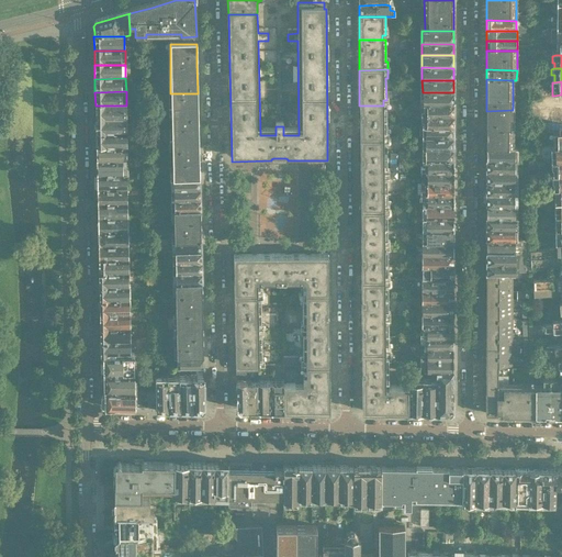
[(453,92),(423,92),(423,104),(426,104),(453,104),(453,92)]
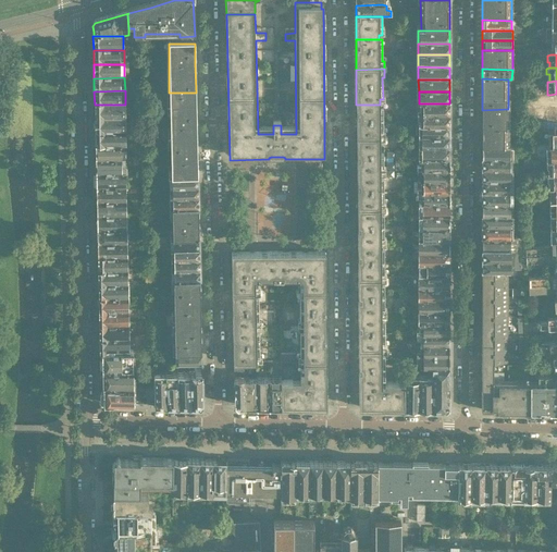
[(196,117),(196,96),(196,93),(169,93),(170,117),(196,117)]
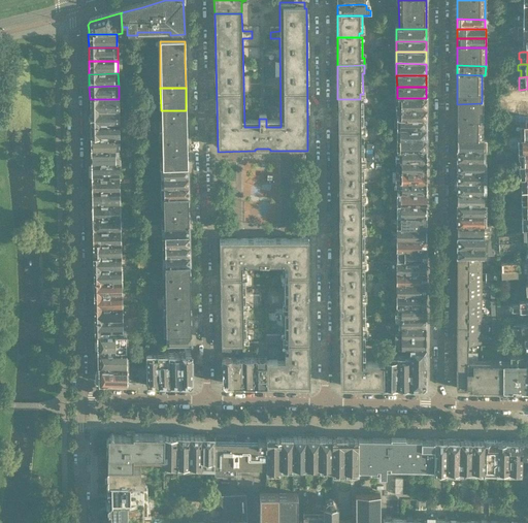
[(426,98),(400,98),(400,104),(395,104),(395,108),(426,109),(426,98)]
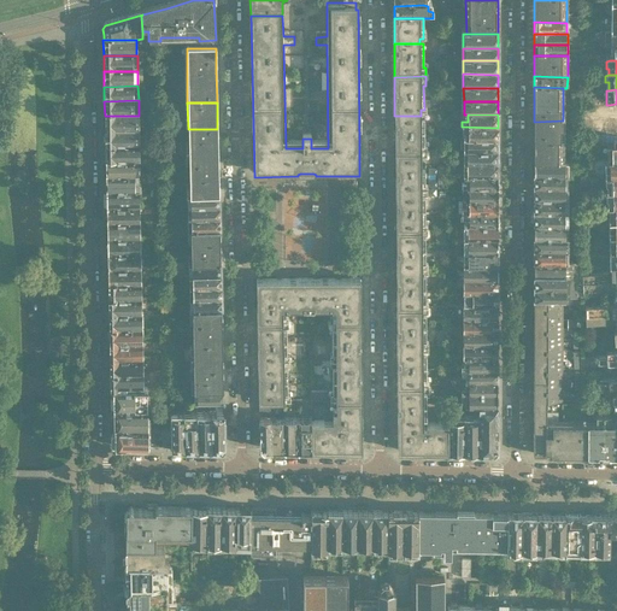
[(139,131),(139,116),(105,116),(105,133),(139,131)]
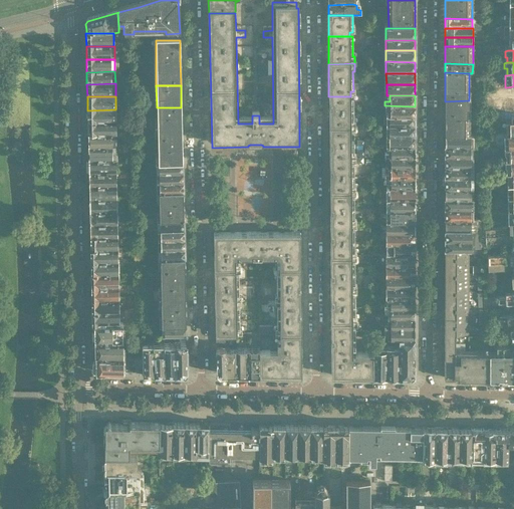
[(350,96),(328,96),(329,130),(355,129),(355,121),(353,121),(353,101),(350,101),(350,96)]
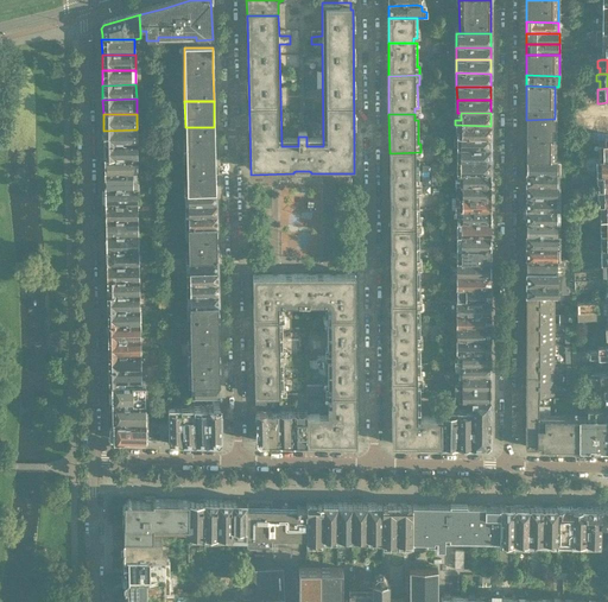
[(556,147),(556,137),(555,125),(555,119),(526,120),(526,164),(556,164),(556,147)]
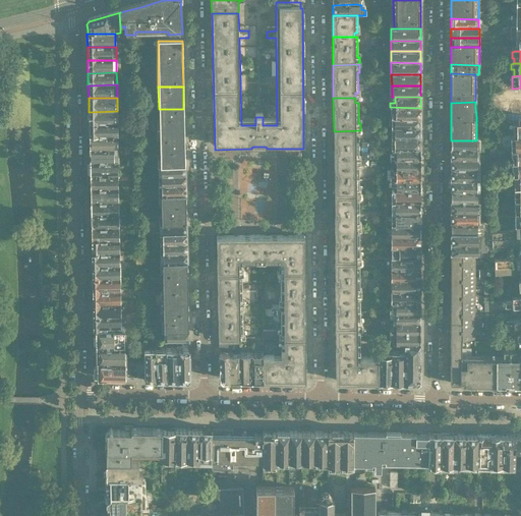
[(420,108),(390,107),(390,112),(395,112),(395,118),(420,118),(420,108)]
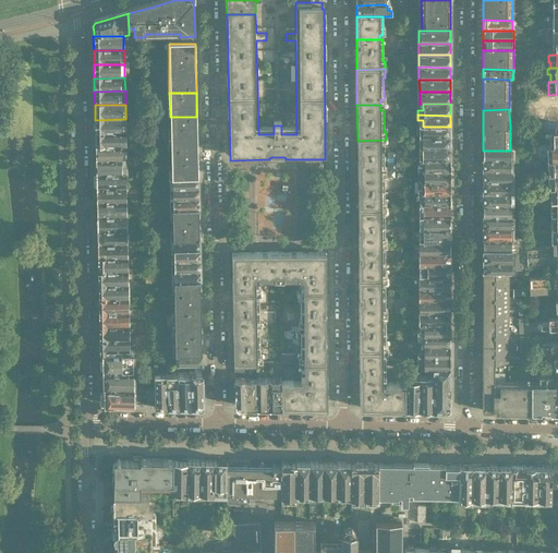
[(197,168),(197,140),(196,117),(170,117),(171,169),(197,168)]
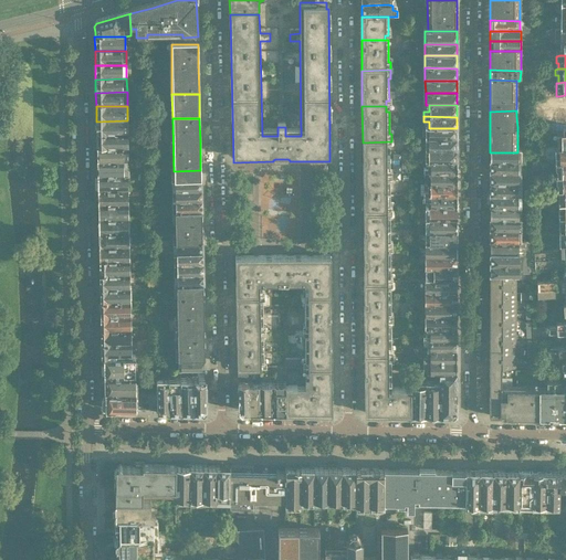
[(137,136),(137,128),(128,128),(127,120),(96,122),(96,137),(128,137),(137,136)]
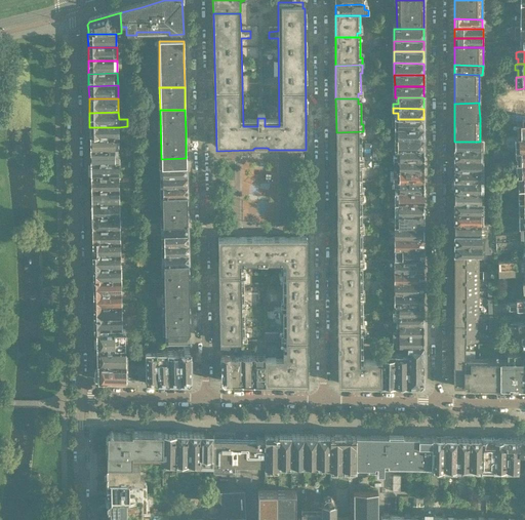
[(423,119),(398,119),(394,119),(394,131),(423,132),(423,119)]
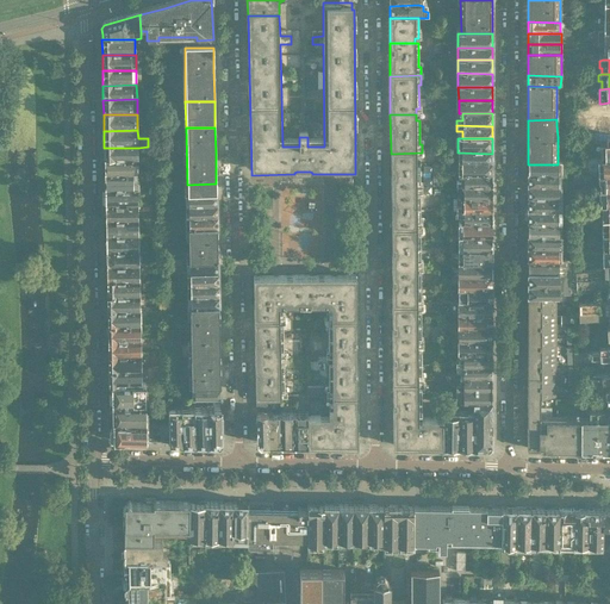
[(138,148),(104,148),(105,163),(138,163),(138,148)]
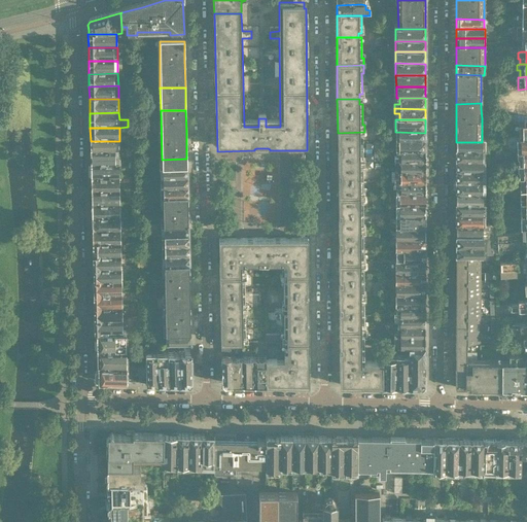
[(364,132),(338,133),(338,166),(359,166),(359,161),(362,161),(362,140),(364,140),(364,132)]
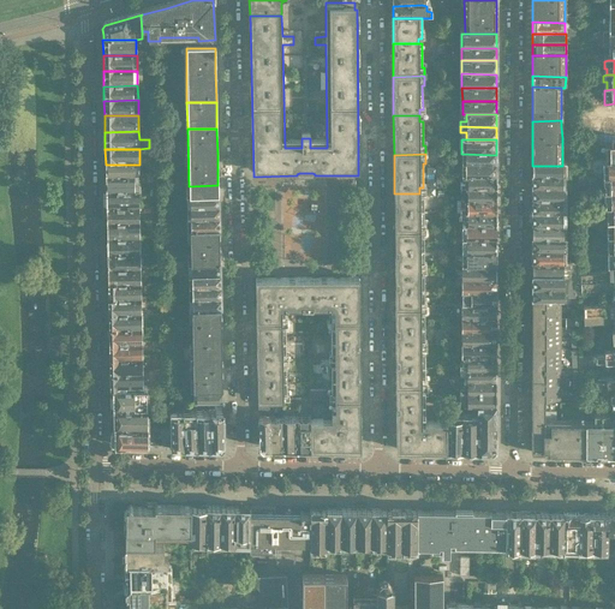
[(496,155),(461,154),(461,167),(496,168),(496,155)]
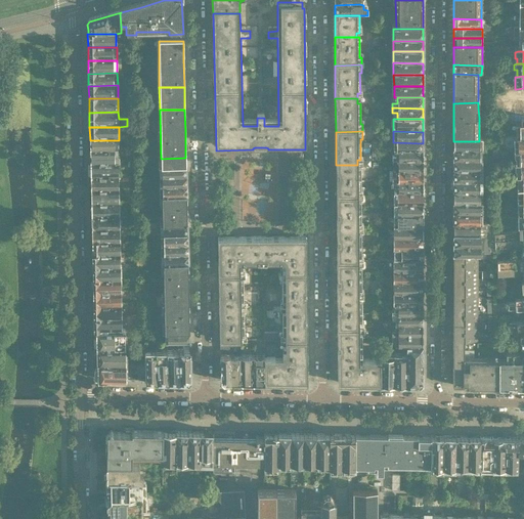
[(119,140),(90,140),(90,154),(119,153),(119,140)]
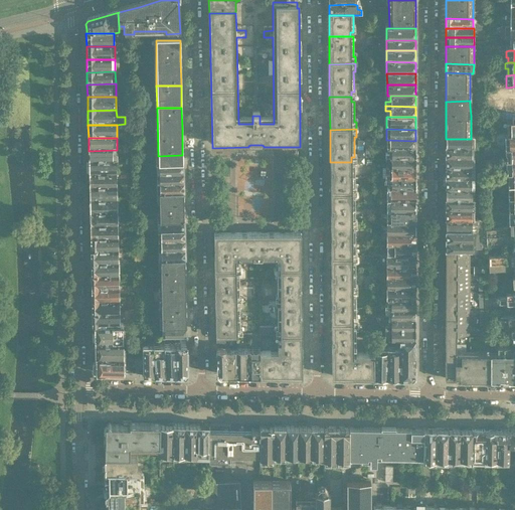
[(514,138),(510,138),(509,138),(509,146),(505,146),(505,151),(514,151),(514,138)]
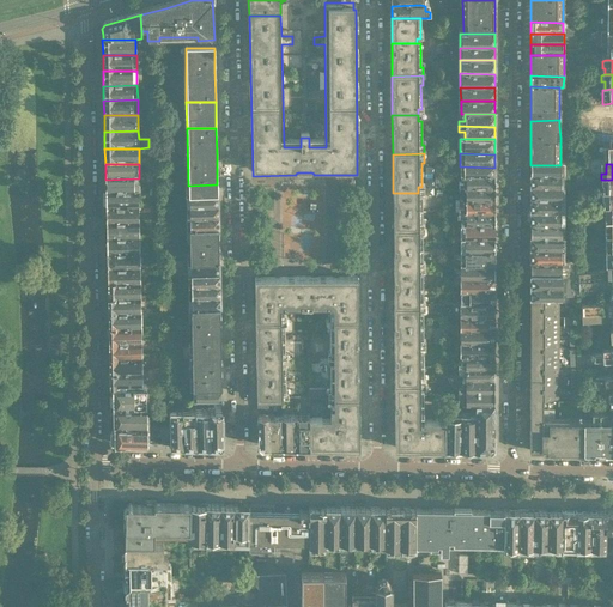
[(562,165),(560,165),(530,165),(530,177),(562,177),(562,165)]
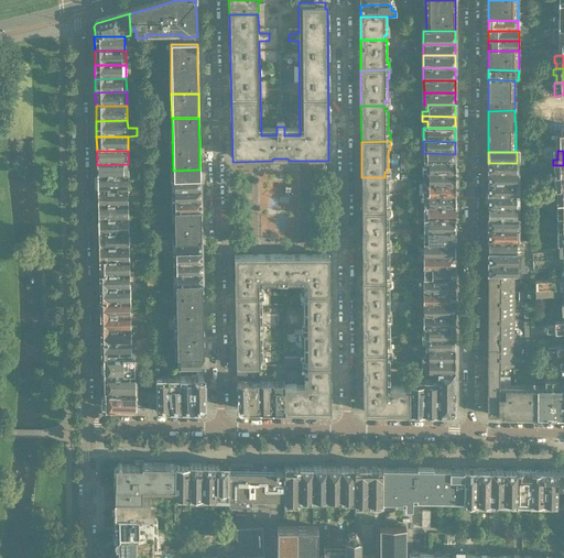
[(455,154),(423,153),(423,165),(429,165),(455,166),(455,154)]
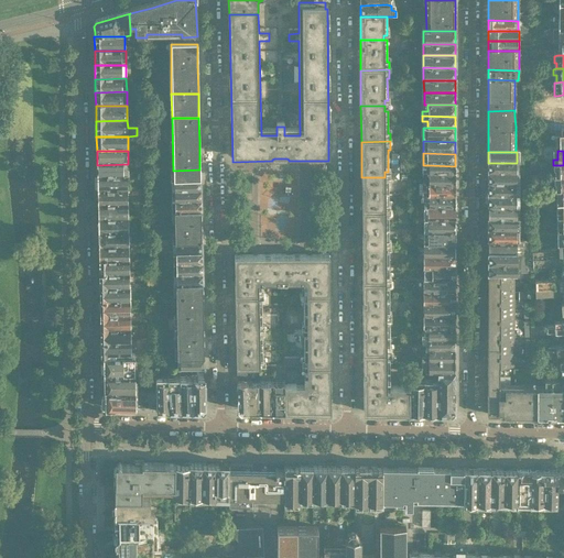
[(517,163),(488,163),(488,174),(516,175),(517,163)]
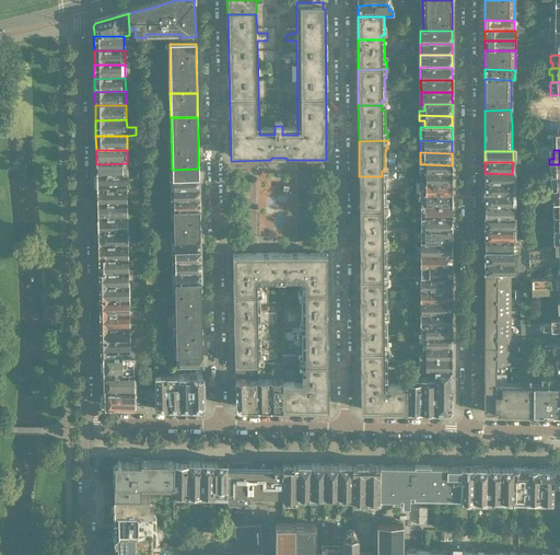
[(127,163),(96,164),(96,178),(126,177),(128,177),(127,163)]
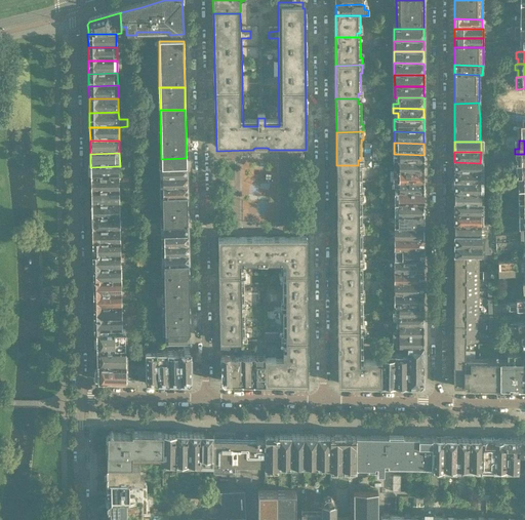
[(423,155),(399,154),(399,160),(393,160),(393,164),(423,164),(423,155)]
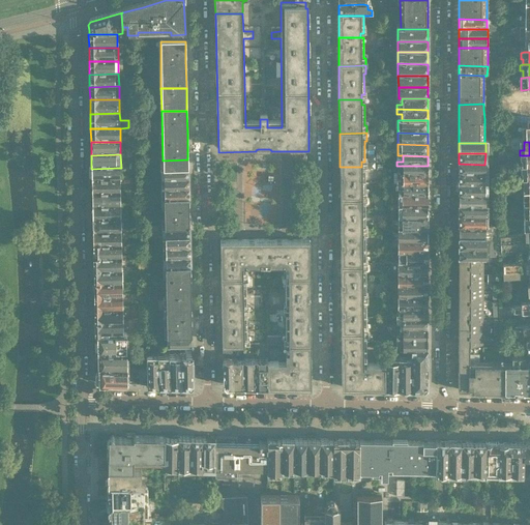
[(529,155),(520,155),(520,162),(526,162),(526,169),(529,168),(529,155)]
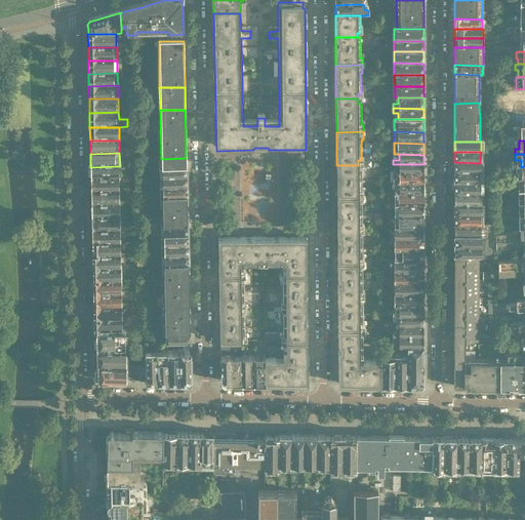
[(186,158),(161,159),(161,169),(186,168),(186,158)]
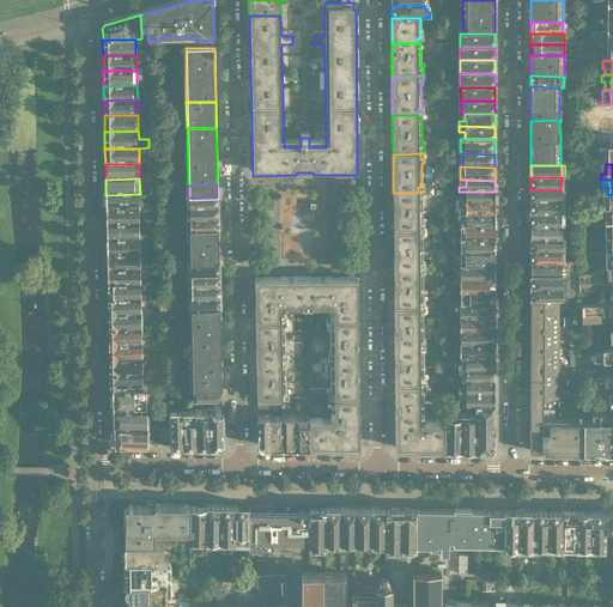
[(560,190),(530,189),(530,202),(560,202),(560,190)]
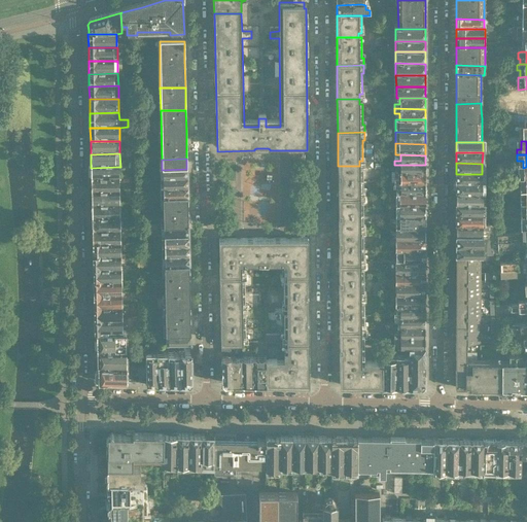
[(425,165),(394,165),(394,169),(400,169),(400,175),(425,175),(425,165)]
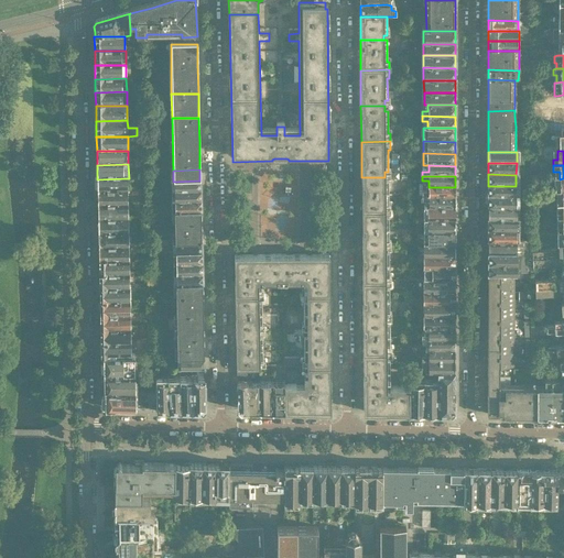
[(384,177),(361,177),(361,214),(390,214),(390,205),(388,205),(388,183),(384,183),(384,177)]
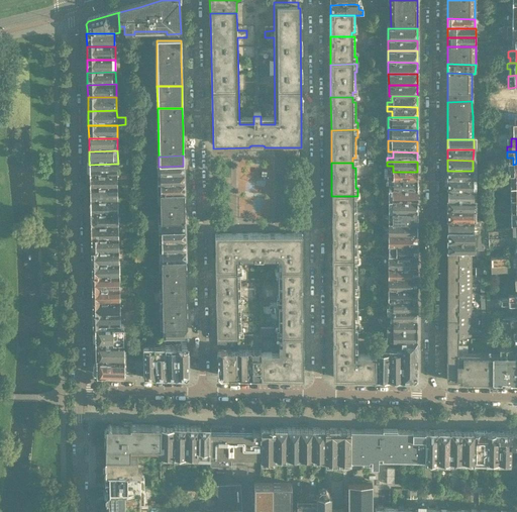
[(116,164),(89,165),(89,177),(117,177),(116,164)]
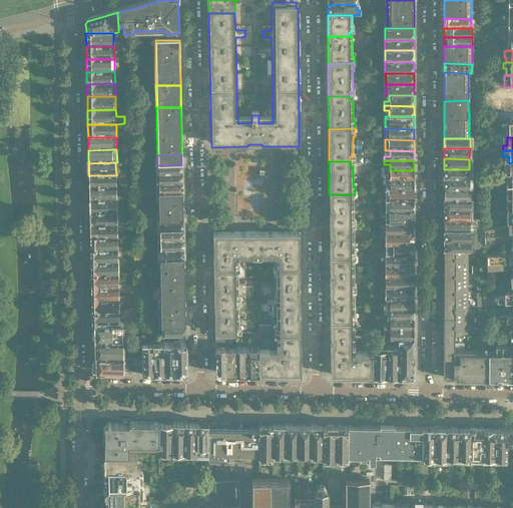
[(512,174),(512,162),(509,163),(503,163),(503,169),(509,169),(509,175),(512,174)]
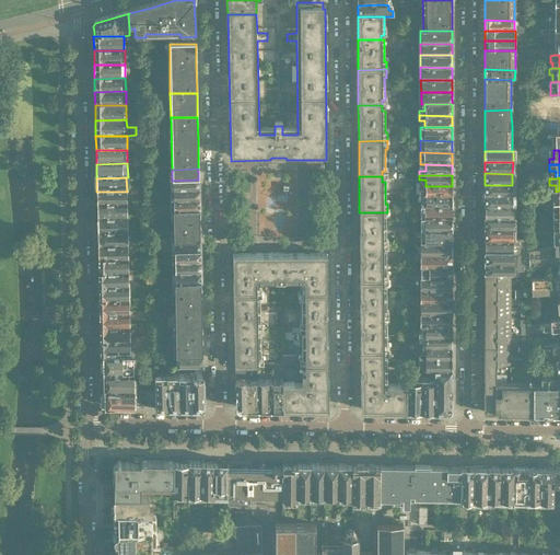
[(198,180),(172,181),(172,191),(199,189),(198,180)]
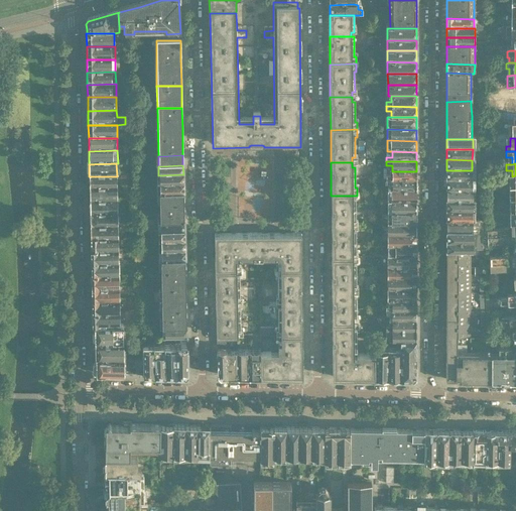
[(472,170),(446,170),(446,181),(472,181),(472,170)]
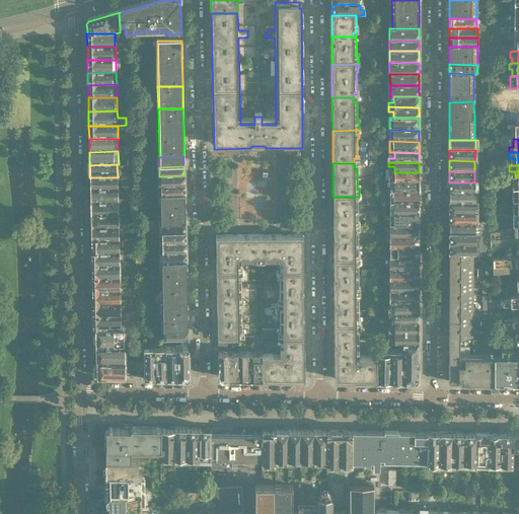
[(419,172),(394,172),(394,178),(388,178),(388,184),(419,184),(419,172)]
